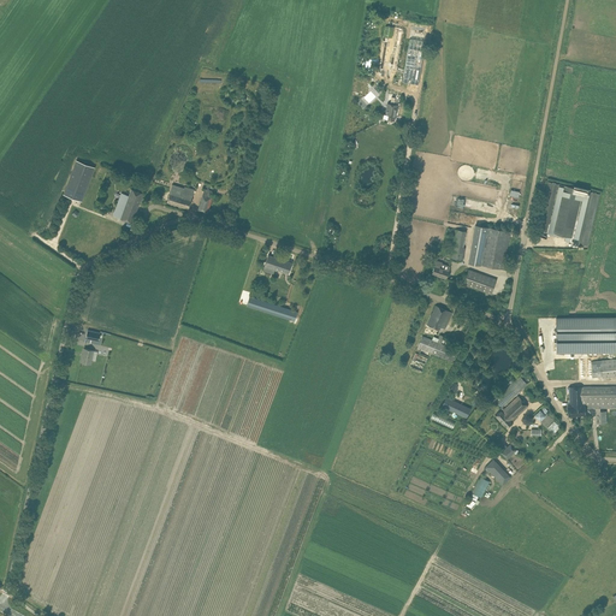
[(402,29),(396,28),(385,25),(377,75),(394,77),(402,29)]
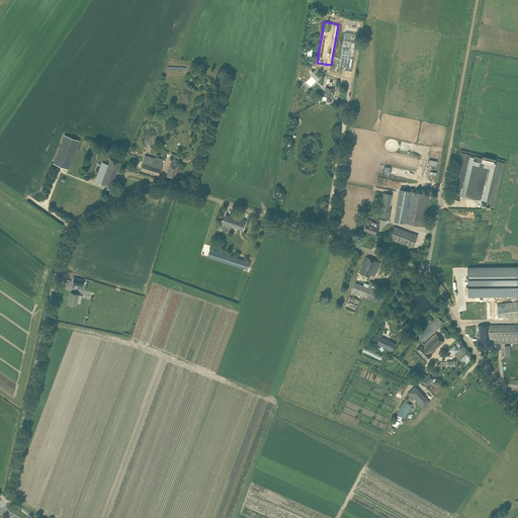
[(358,34),(345,32),(339,69),(352,71),(358,34)]
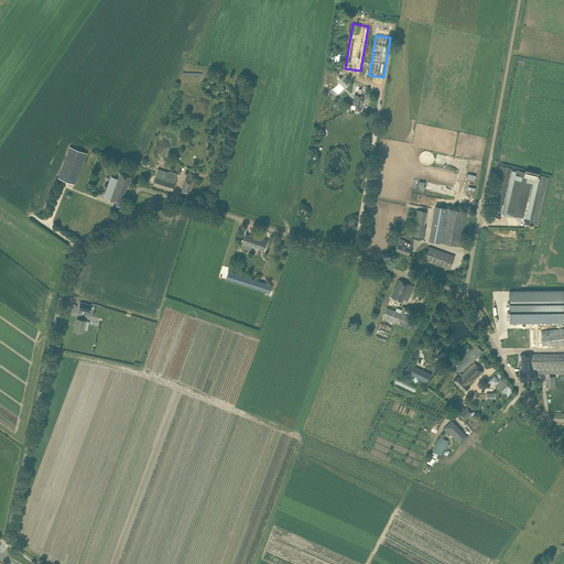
[(350,104),(350,108),(351,109),(361,110),(365,96),(360,95),(361,89),(358,88),(358,95),(355,94),(353,105),(350,104)]
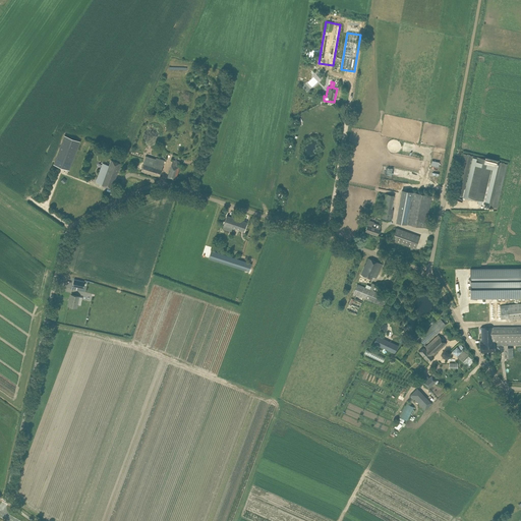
[(54,164),(69,170),(80,141),(64,135),(54,164)]
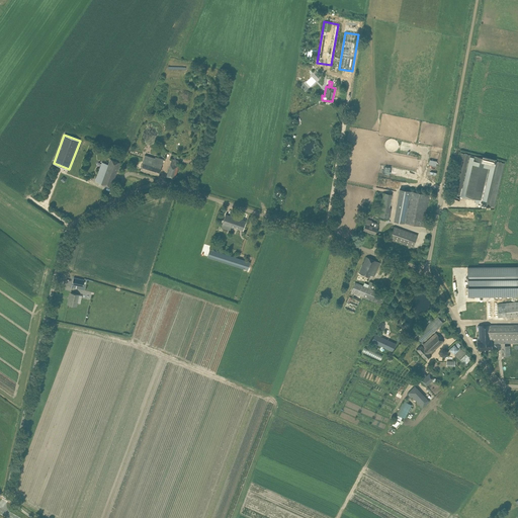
[(439,153),(437,152),(437,147),(430,146),(430,155),(439,155),(439,153)]
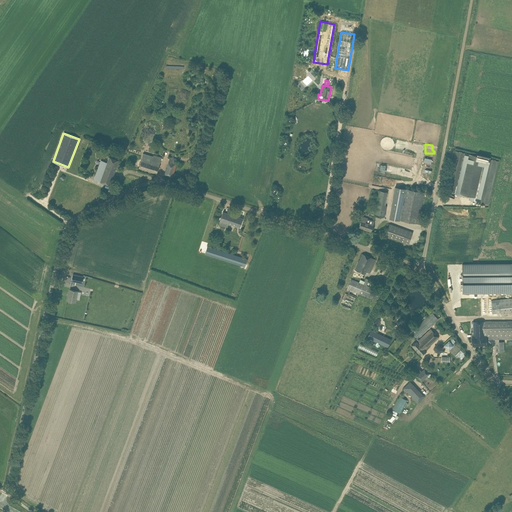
[(469,198),(469,200),(479,202),(488,204),(498,161),(489,159),(476,156),(468,154),(456,151),(446,190),(455,192),(454,194),(469,198)]
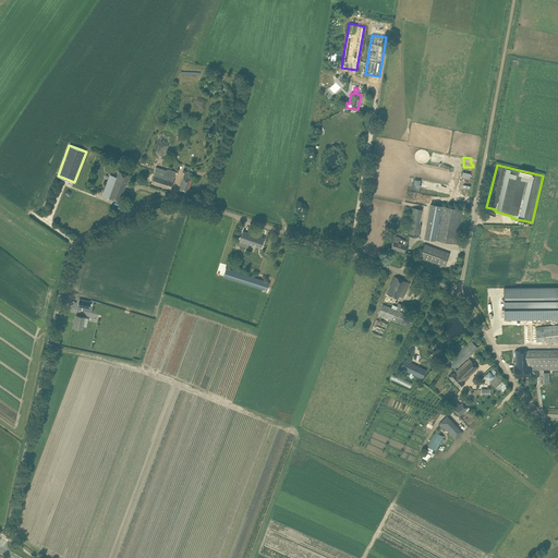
[(152,182),(171,189),(177,172),(168,169),(167,172),(162,170),(160,177),(154,174),(152,182)]
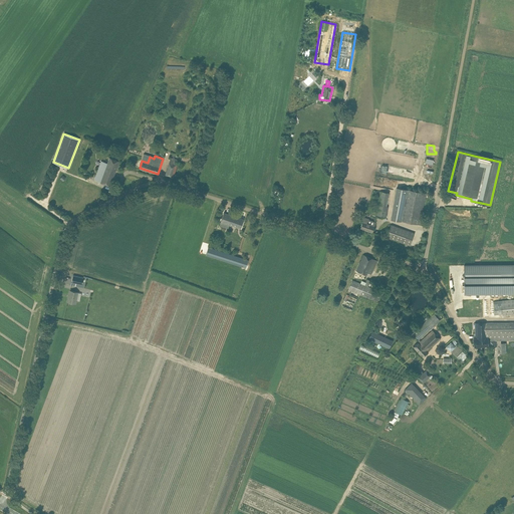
[(119,161),(114,160),(109,158),(107,164),(101,161),(94,180),(110,186),(119,161)]
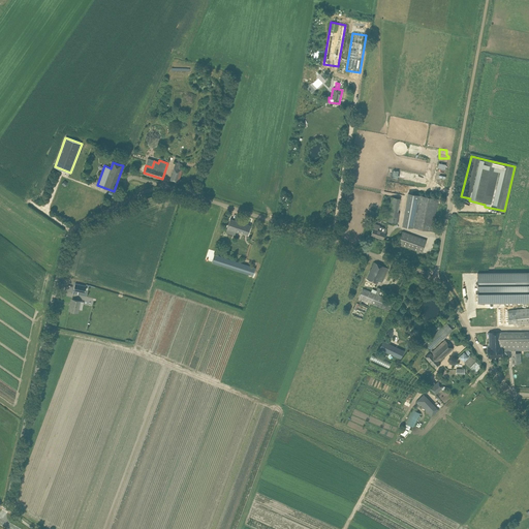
[(176,162),(170,181),(178,183),(183,169),(181,169),(183,164),(176,162)]
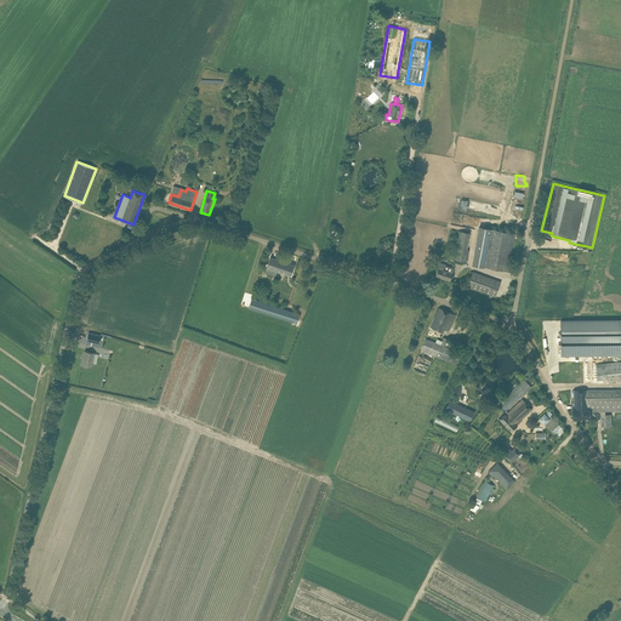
[(479,227),(472,265),(511,272),(513,256),(511,255),(514,233),(479,227)]
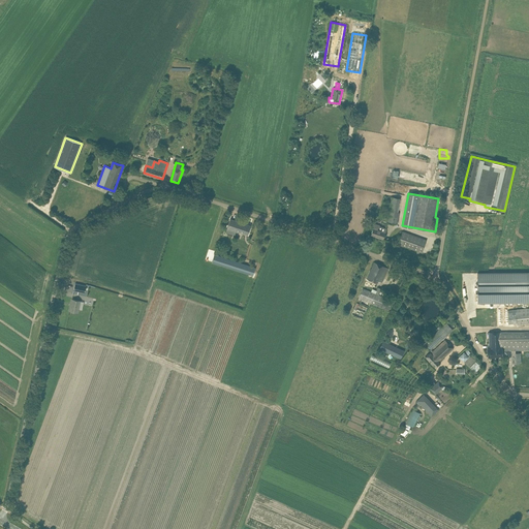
[(387,222),(398,224),(400,213),(398,212),(390,211),(387,222)]
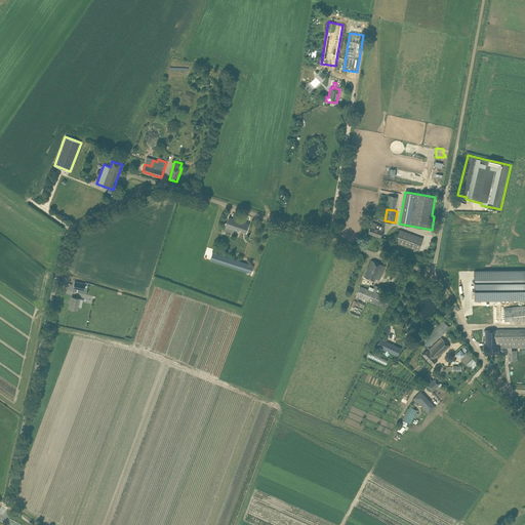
[(249,224),(229,217),(226,226),(246,233),(249,224)]
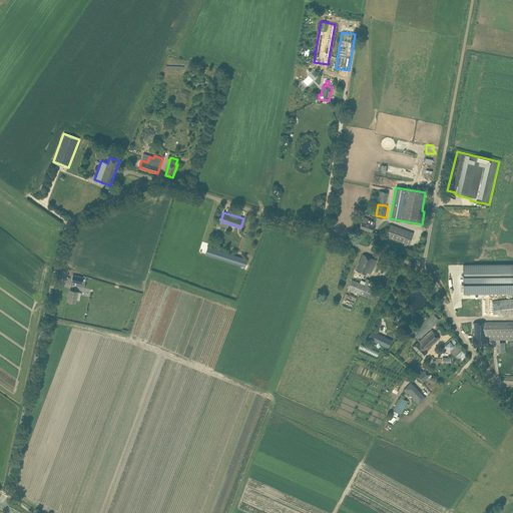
[(361,227),(371,231),(375,221),(364,217),(361,227)]
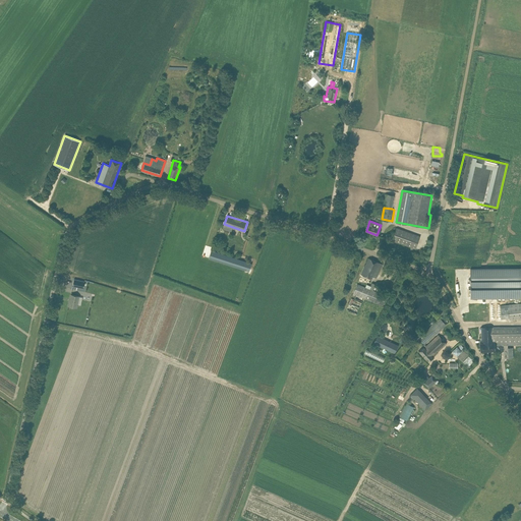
[(392,240),(415,248),(420,236),(397,228),(392,240)]
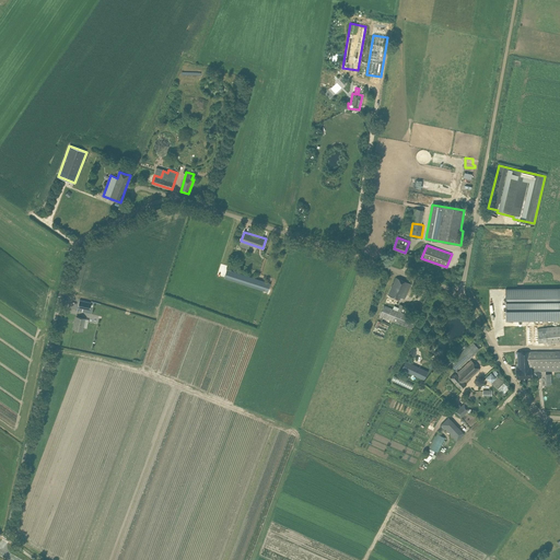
[(270,283),(228,269),(224,277),(267,291),(270,283)]
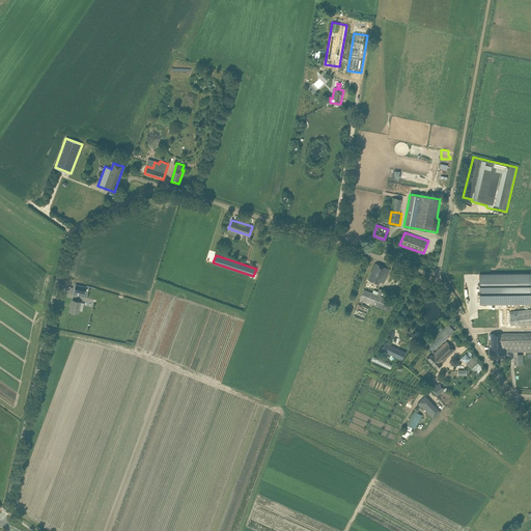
[(368,280),(378,284),(379,281),(384,283),(390,270),(375,262),(368,280)]
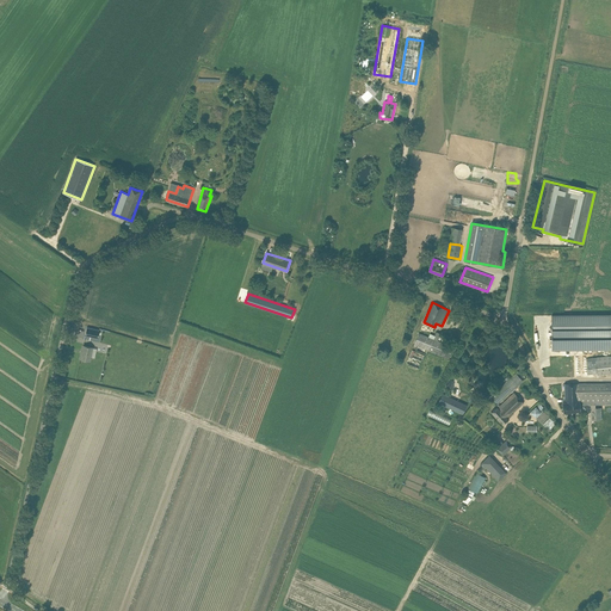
[(550,349),(610,349),(610,315),(551,315),(553,339),(550,339),(550,349)]
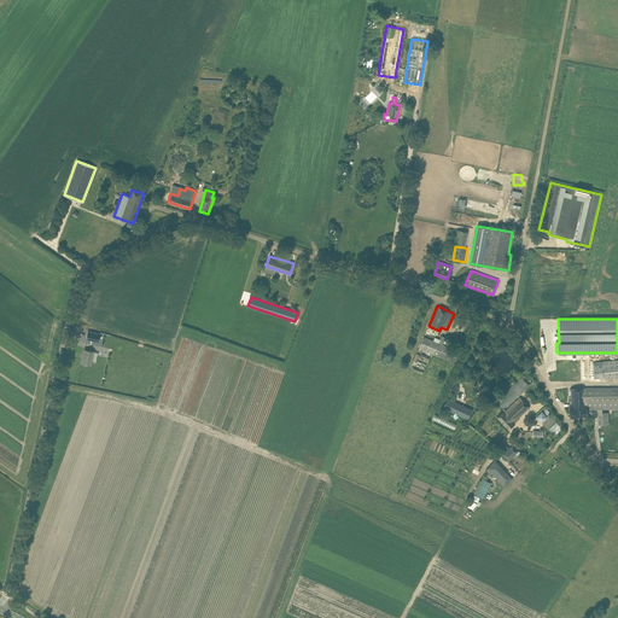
[(88,331),(87,339),(99,342),(100,333),(88,331)]
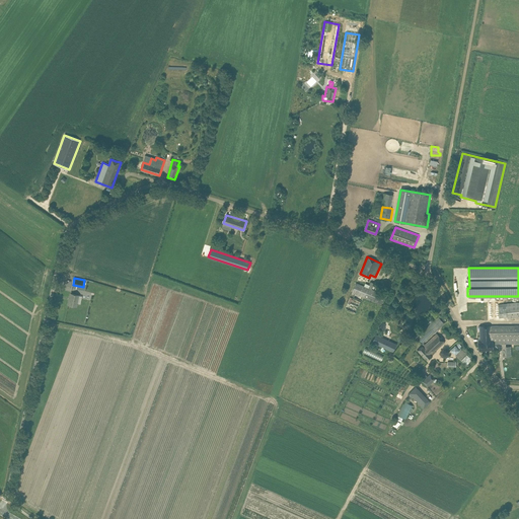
[(356,283),(352,293),(355,294),(364,297),(369,299),(381,304),(385,295),(372,289),(369,288),(370,285),(365,283),(364,286),(356,283)]
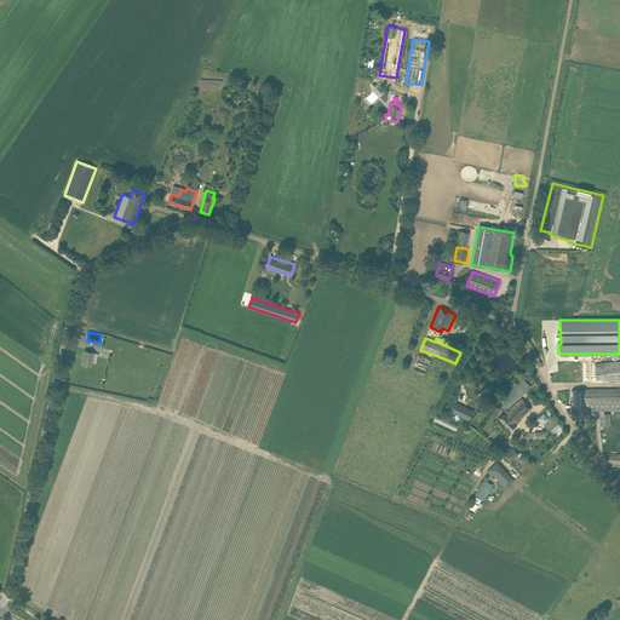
[(95,352),(91,351),(85,350),(84,356),(85,356),(84,359),(82,359),(81,365),(91,366),(95,352)]
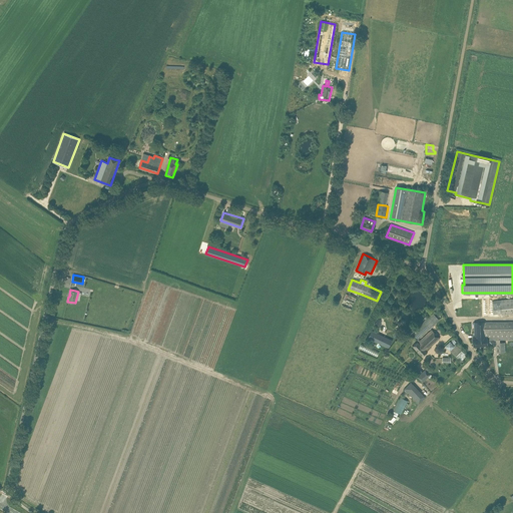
[(342,305),(352,310),(357,298),(346,294),(342,305)]
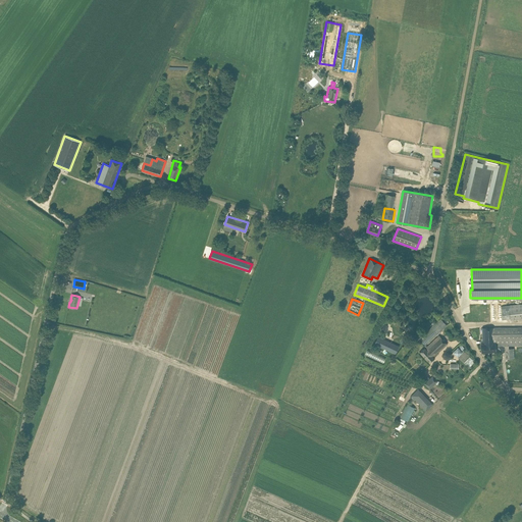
[(521,304),(521,305),(510,305),(511,319),(521,318),(521,304)]
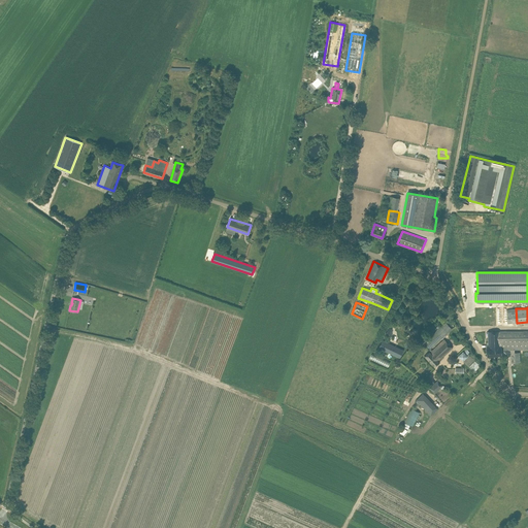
[(430,352),(438,361),(453,348),(444,339),(432,350),(430,349),(452,329),(446,323),(423,343),(431,351),(430,352)]
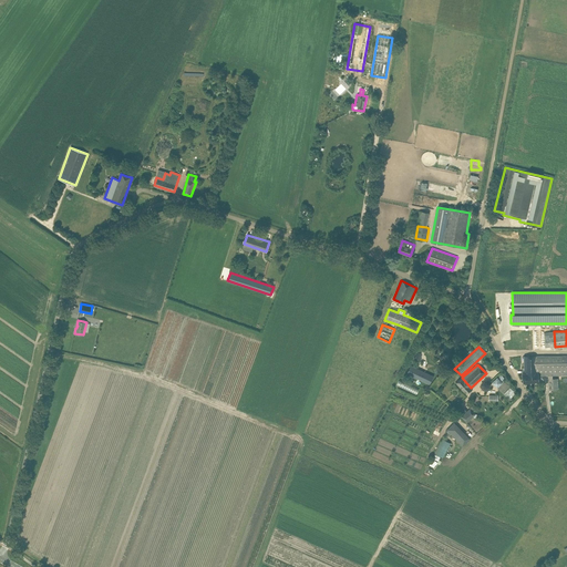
[(538,372),(538,375),(566,374),(566,356),(529,356),(524,356),(524,366),(529,366),(531,369),(536,368),(536,372),(538,372)]
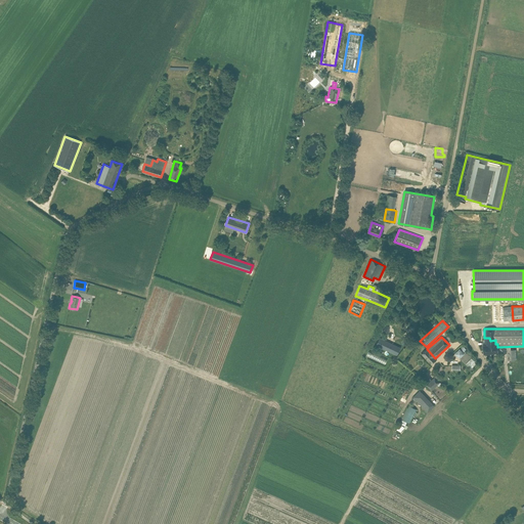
[(497,347),(497,344),(495,344),(495,340),(490,341),(489,338),(484,338),(485,345),(483,345),(483,353),(497,352),(497,347)]
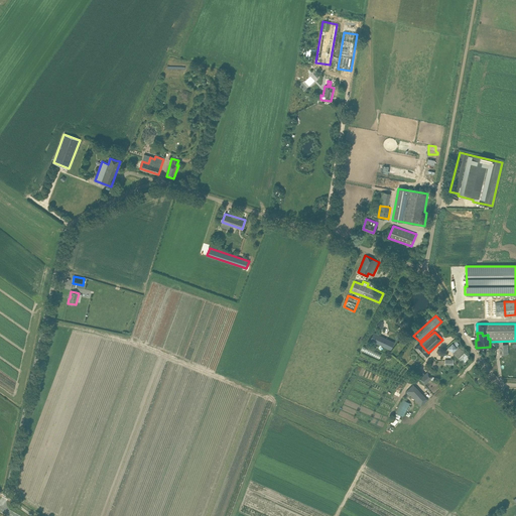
[(382,338),(379,344),(391,350),(394,344),(382,338)]
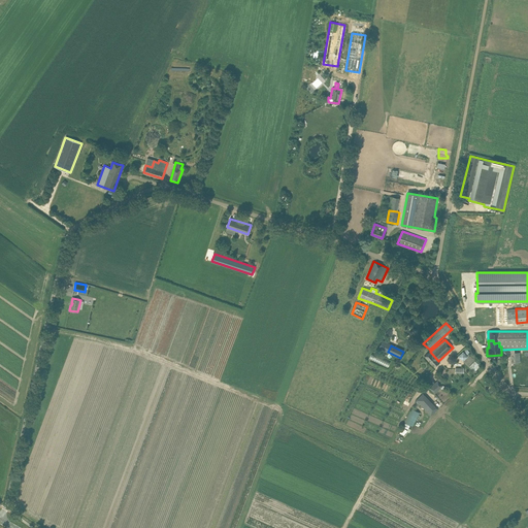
[(439,362),(438,361),(430,352),(425,356),(434,366),(439,362)]
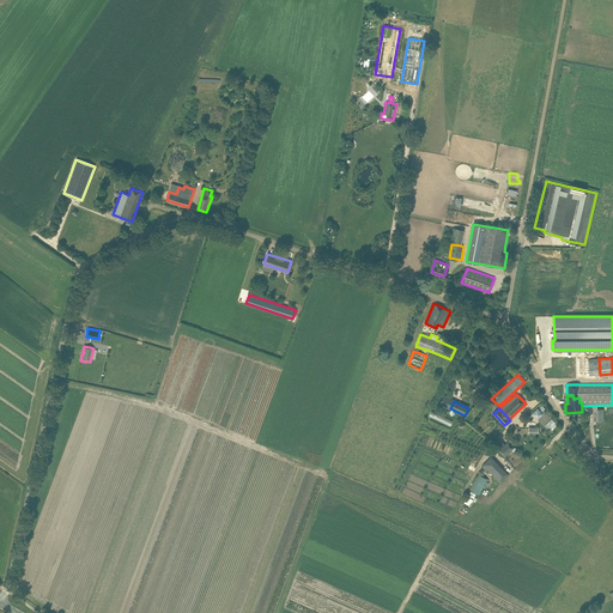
[(428,416),(449,426),(453,420),(430,410),(428,416)]
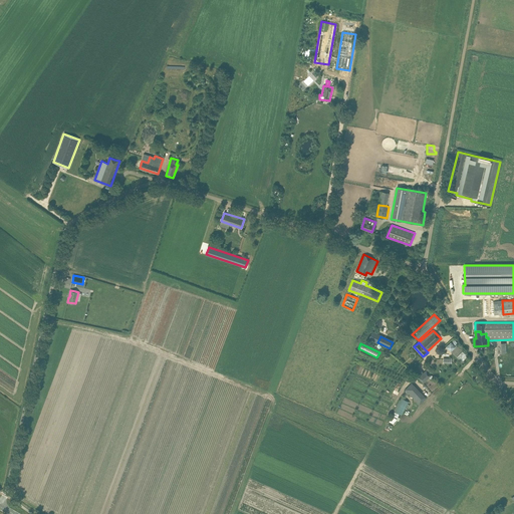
[(453,352),(461,360),(466,355),(459,347),(453,352)]
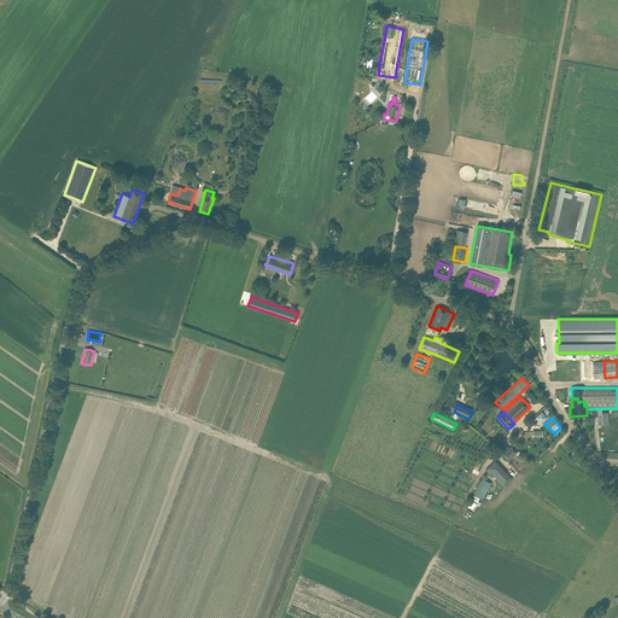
[(508,461),(518,452),(512,444),(501,454),(508,461)]
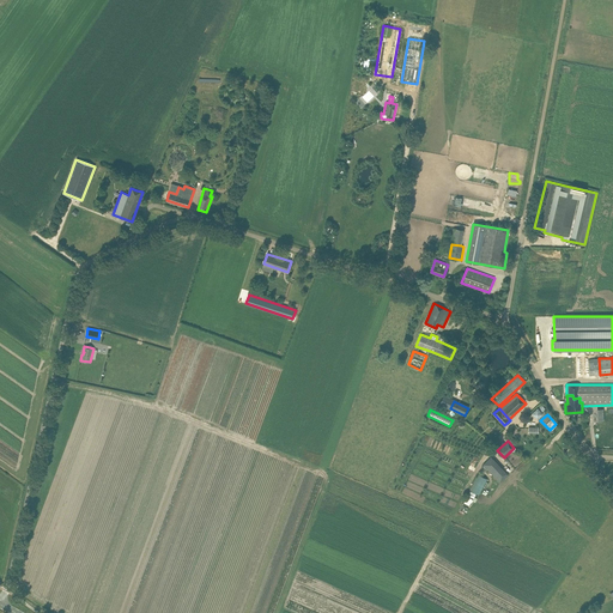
[(491,456),(483,463),(486,467),(495,460),(491,456)]
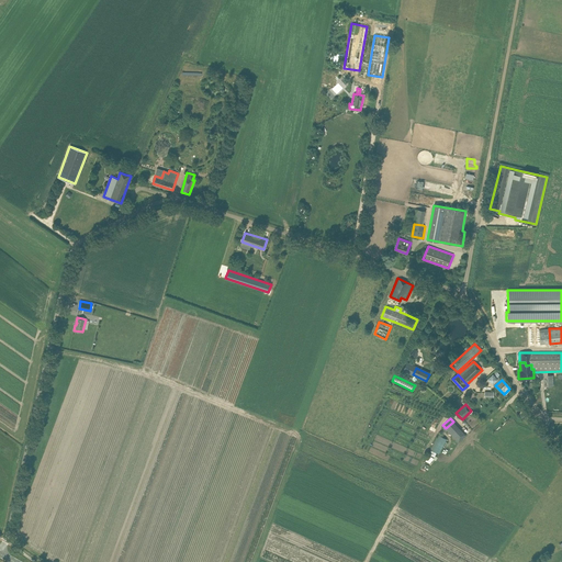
[(430,449),(439,453),(447,439),(438,435),(430,449)]
